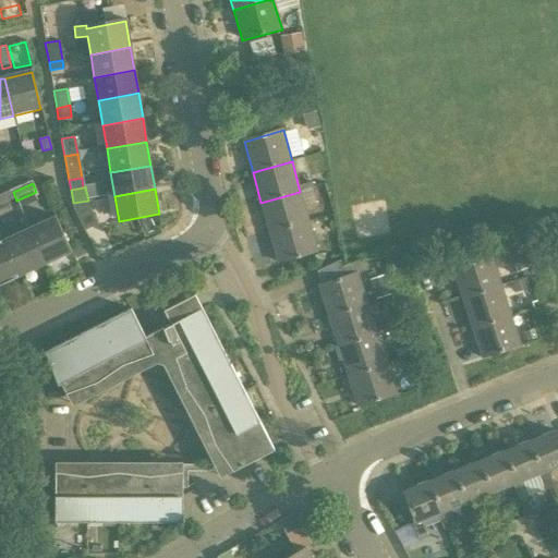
[(0,207),(16,201),(13,192),(0,197),(0,207)]
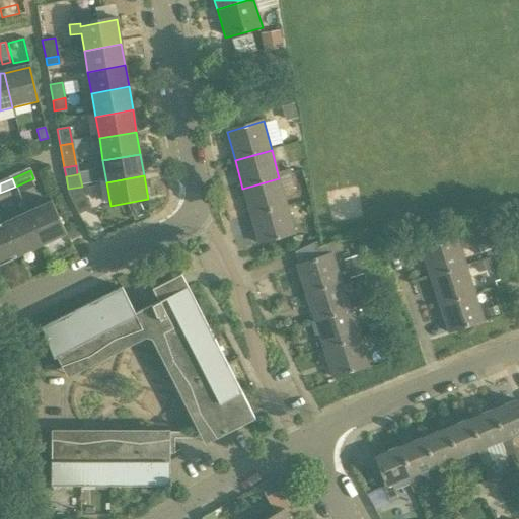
[(250,217),(287,207),(279,178),(242,189),(250,217)]
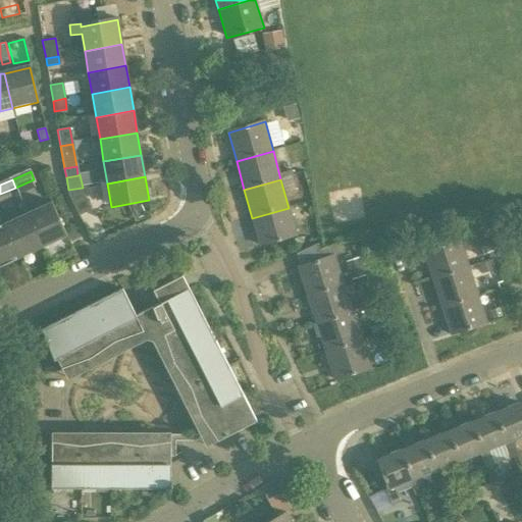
[(83,190),(83,188),(68,190),(69,195),(80,218),(93,212),(83,190)]
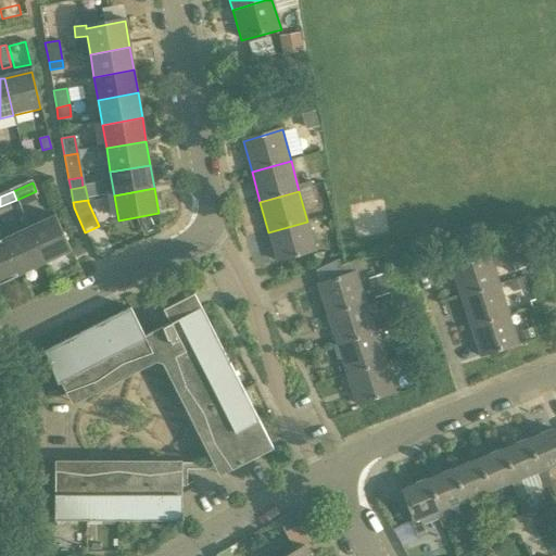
[(47,264),(73,252),(57,218),(30,230),(47,264)]
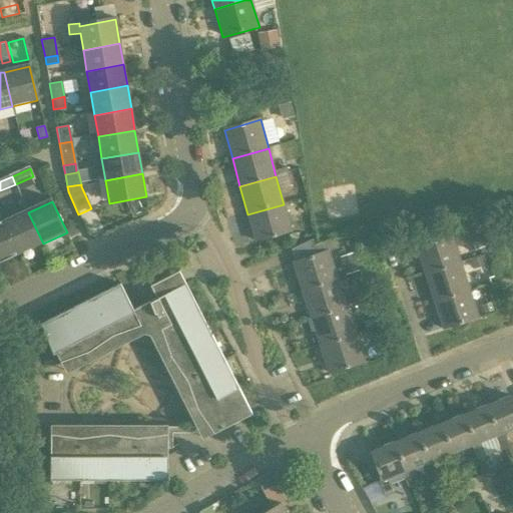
[(255,242),(292,232),(284,204),(247,214),(255,242)]
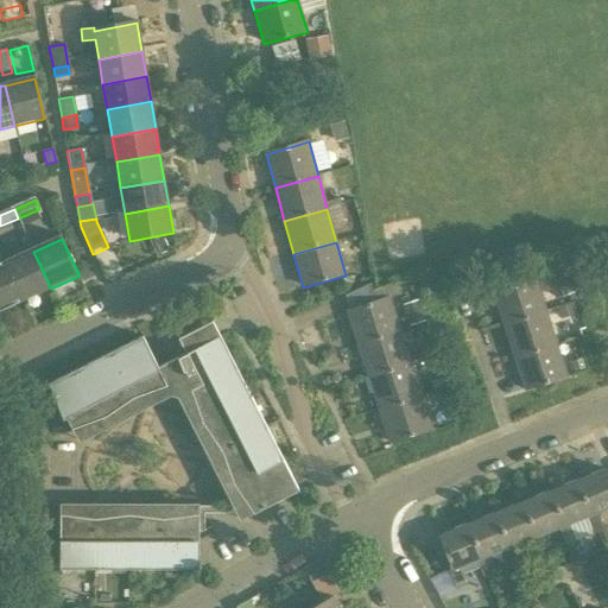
[(7,264),(24,301),(51,289),(33,252),(7,264)]
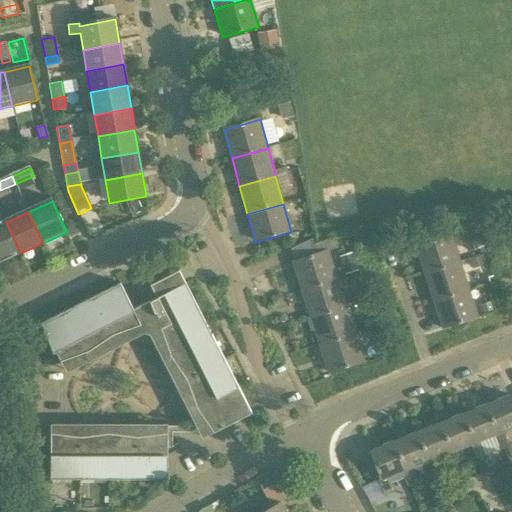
[(0,261),(20,253),(6,222),(0,224),(0,261)]
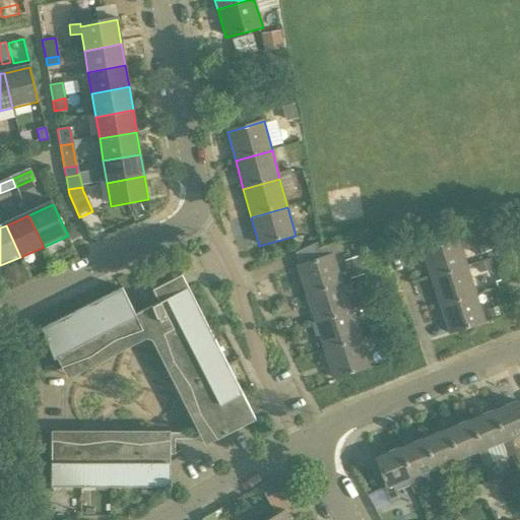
[(432,279),(467,267),(458,239),(423,251),(432,279)]
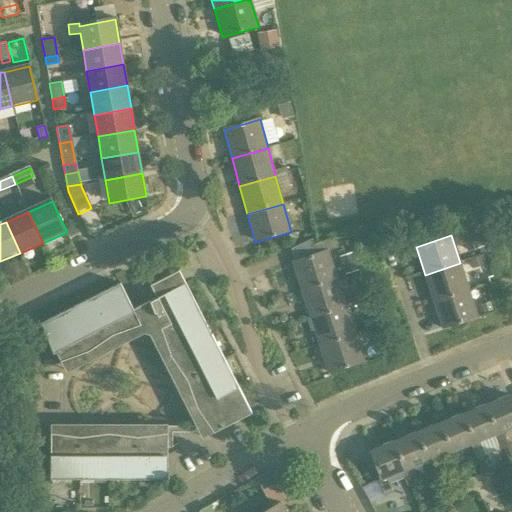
[(464,243),(472,268),(486,263),(478,239),(464,243)]
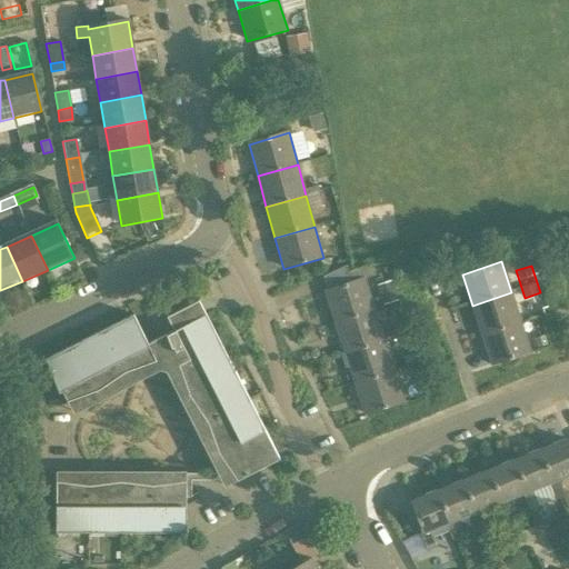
[(391,279),(379,285),(386,301),(398,296),(391,279)]
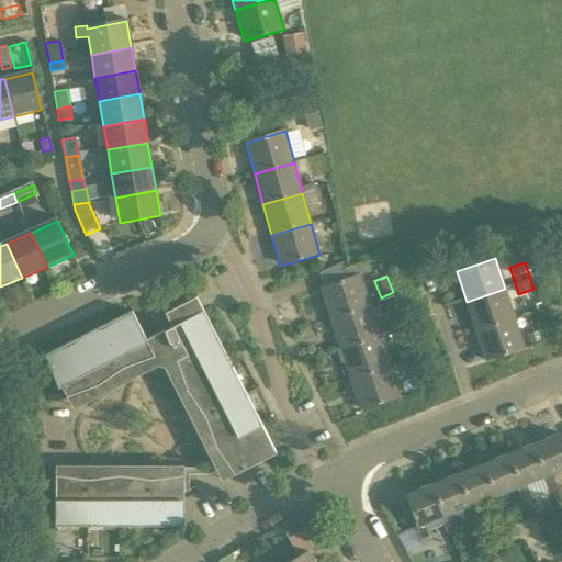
[(332,319),(369,307),(359,277),(322,289),(332,319)]
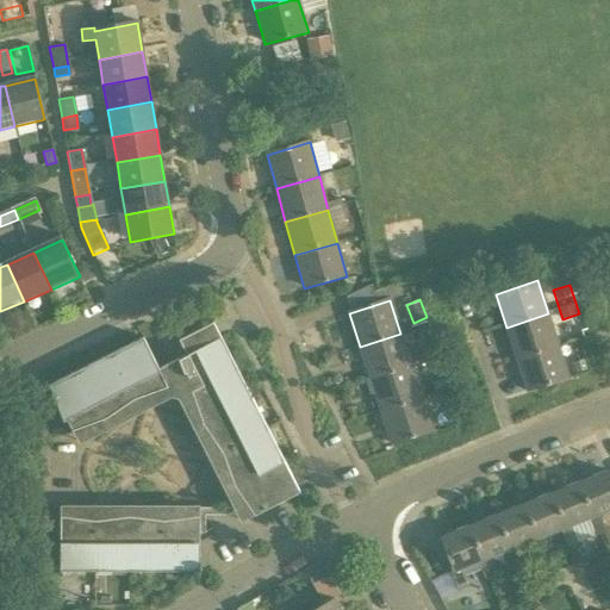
[(548,313),(506,328),(517,360),(559,346),(548,313)]
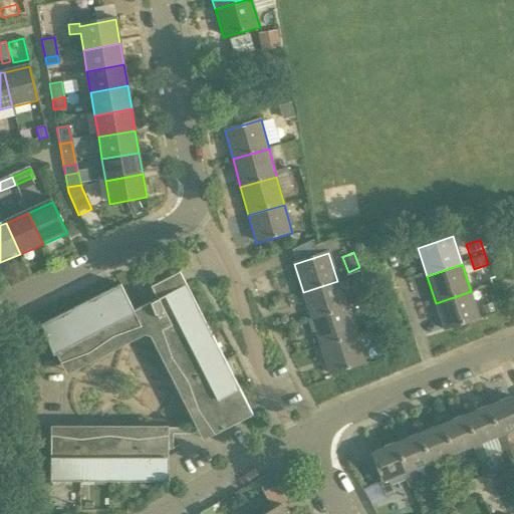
[(204,440),(252,416),(213,336),(212,336),(180,272),(151,287),(158,299),(134,311),(120,286),(42,325),(66,373),(145,334),(152,336),(204,440)]
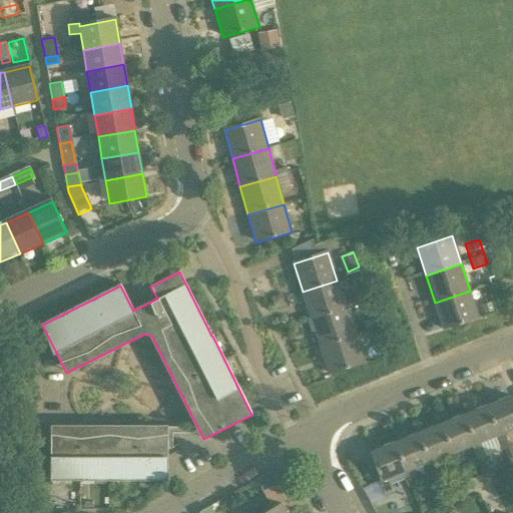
[(346,308),(337,281),(303,292),(311,319),(346,308)]
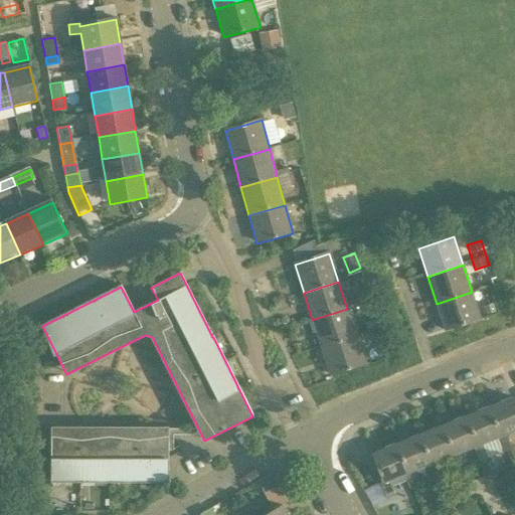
[(472,292),(437,304),(447,332),(481,321),(472,292)]
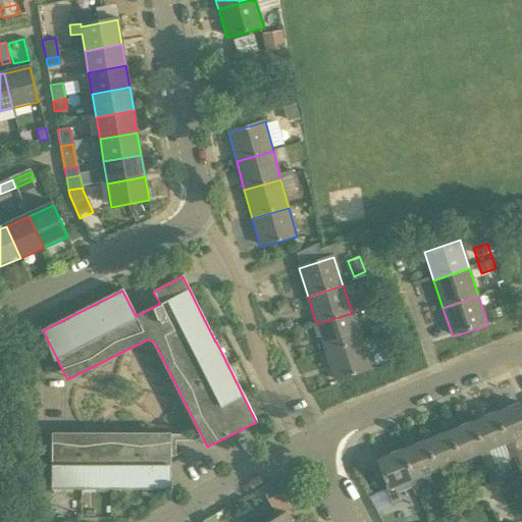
[(361,341),(352,313),(316,324),(325,353),(361,341)]
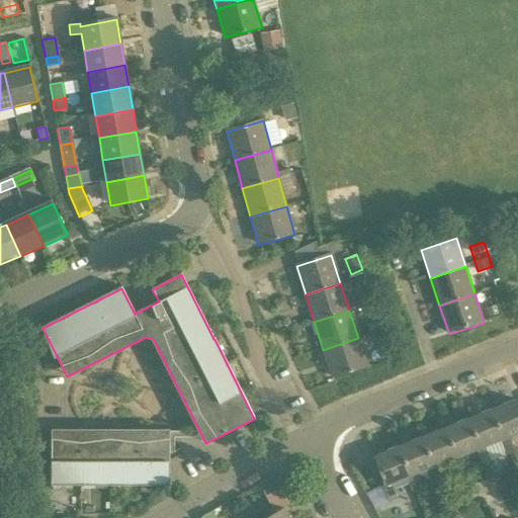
[(368,366),(358,338),(323,350),(331,377),(368,366)]
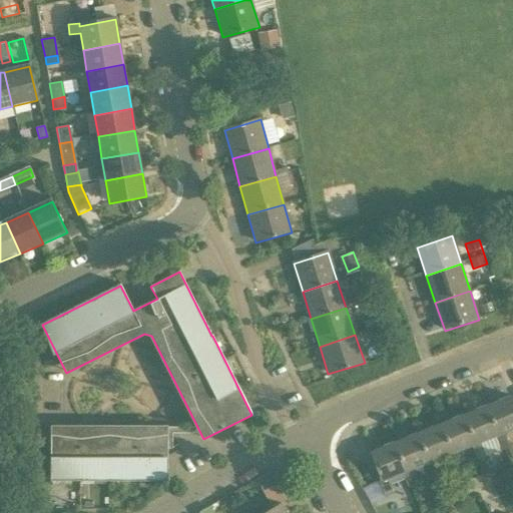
[(512,427),(512,401),(510,394),(487,404),(498,433),(494,435),(500,450),(508,447),(502,432),(512,427)]
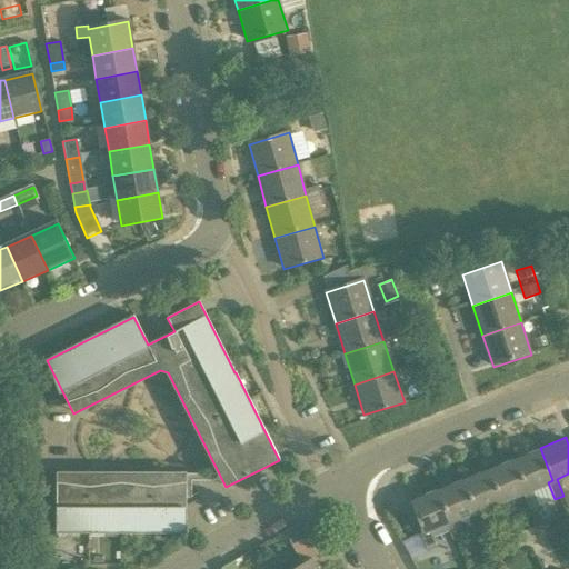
[(552,480),(540,448),(515,458),(527,490),(522,492),(529,509),(538,506),(531,489),(548,482),(552,480)]
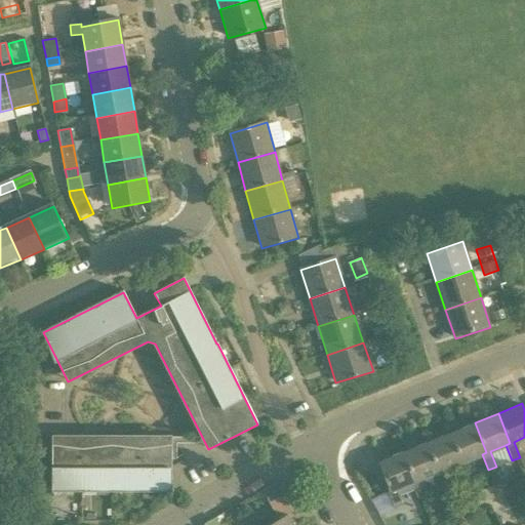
[(486,452),(475,422),(451,432),(462,462),(458,465),(465,480),(473,476),(467,460),(482,454),(486,452)]
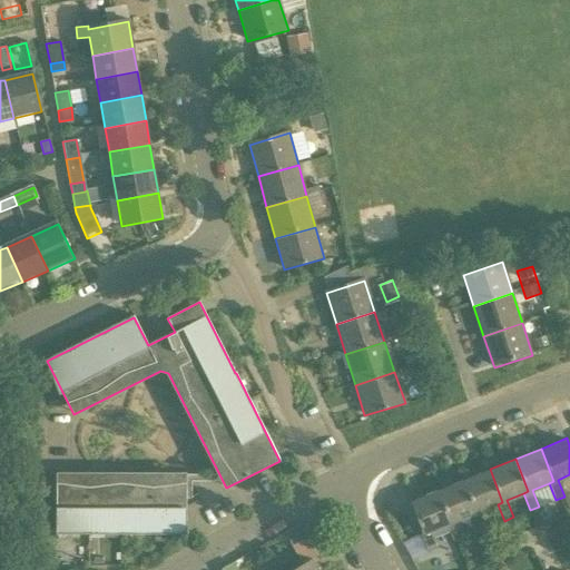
[(502,502),(490,469),(464,479),(478,512),(472,514),(479,531),(488,528),(481,510),(498,504),(502,502)]
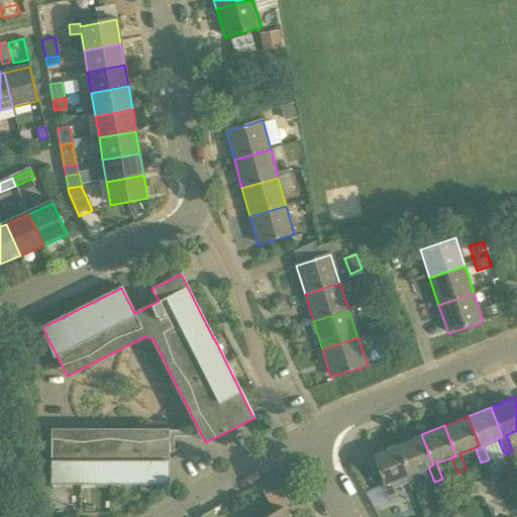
[(169,484),(169,459),(169,429),(49,429),(49,483),(169,484)]
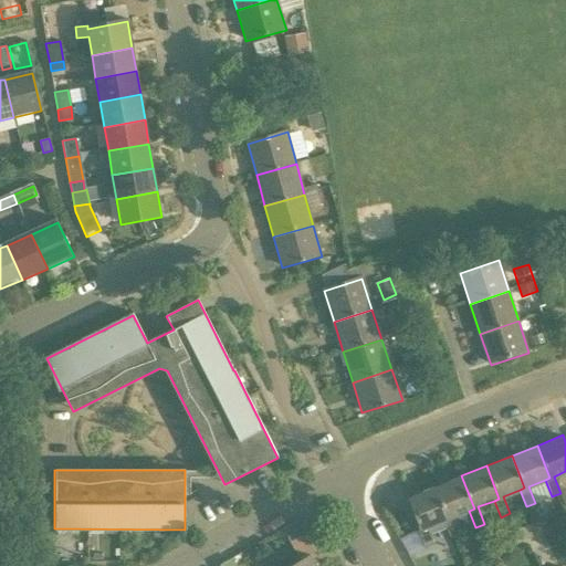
[(474,509),(461,475),(433,486),(447,519),(443,521),(450,537),(459,534),(452,516),(469,511),(474,509)]
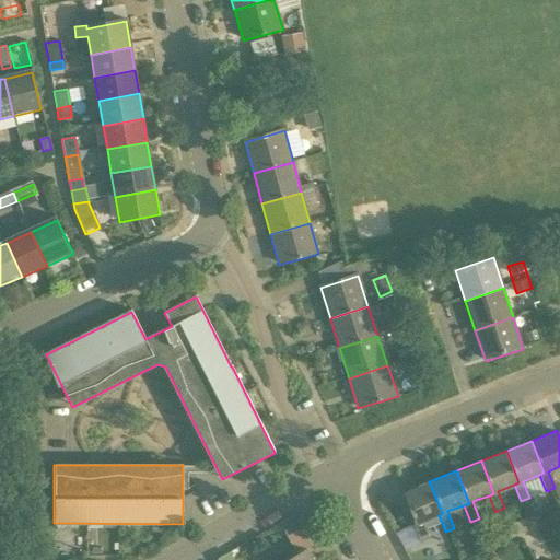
[(442,513),(429,481),(404,492),(416,523),(412,524),(420,541),(429,538),(422,522),(439,515),(442,513)]
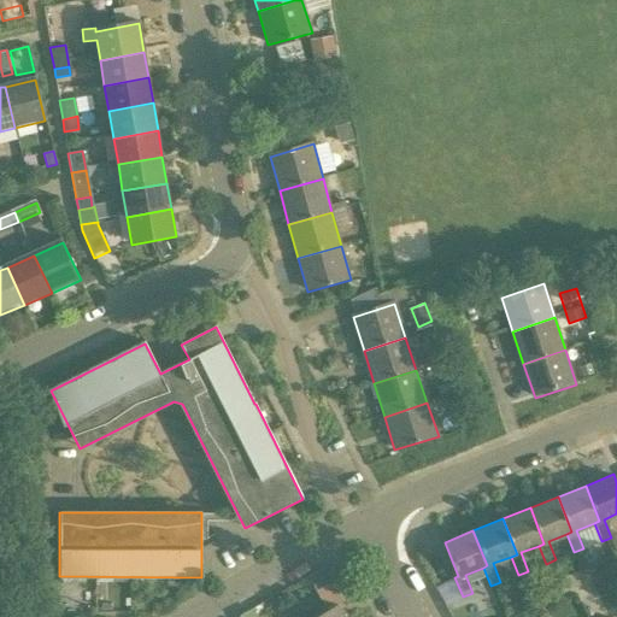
[(616,577),(616,565),(613,557),(598,563),(606,582),(616,577)]
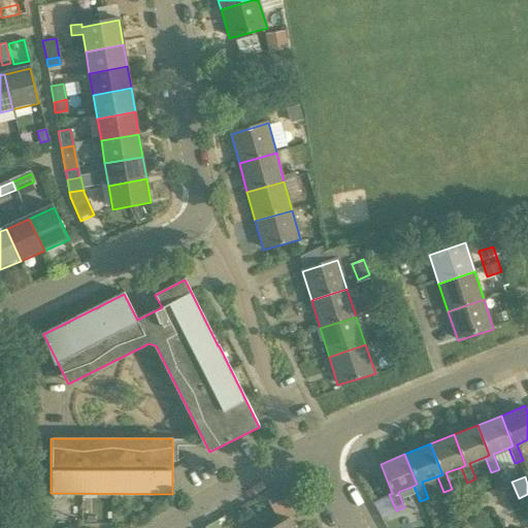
[(527,503),(527,494),(519,498),(508,502),(512,510),(527,503)]
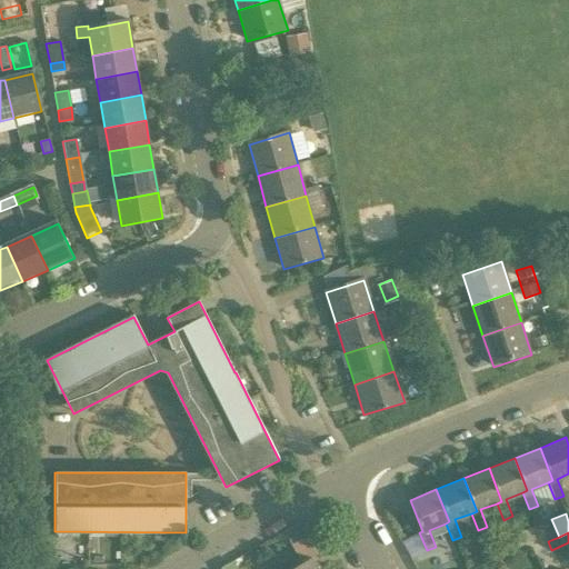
[(290,568),(317,568),(311,558),(290,568)]
